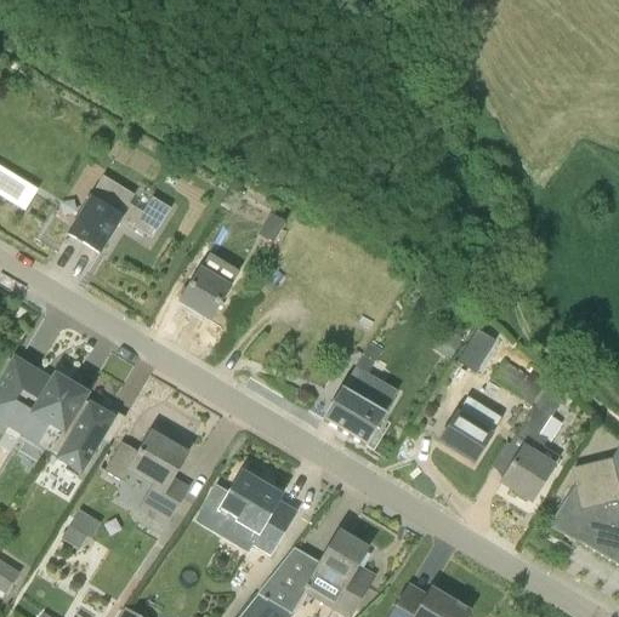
[(0,192),(26,209),(39,188),(0,164),(0,192)]
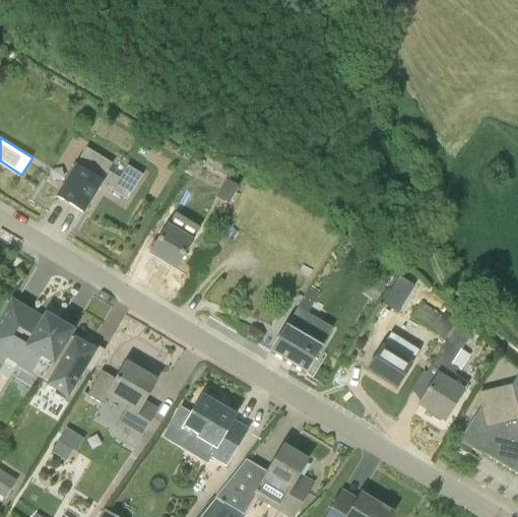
[(113,162),(86,145),(75,164),(74,163),(73,164),(75,165),(56,195),(57,196),(58,194),(84,210),(102,182),(128,198),(144,173),(128,164),(121,176),(109,169),(113,162)]
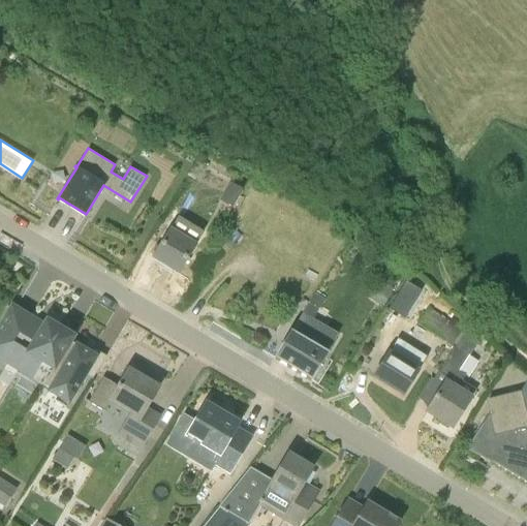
[(208,161),(199,156),(189,173),(197,178),(208,161)]
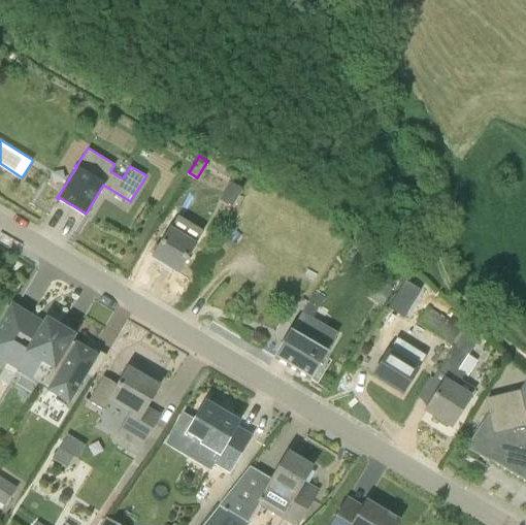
[(221,198),(234,205),(244,189),(231,181),(221,198)]
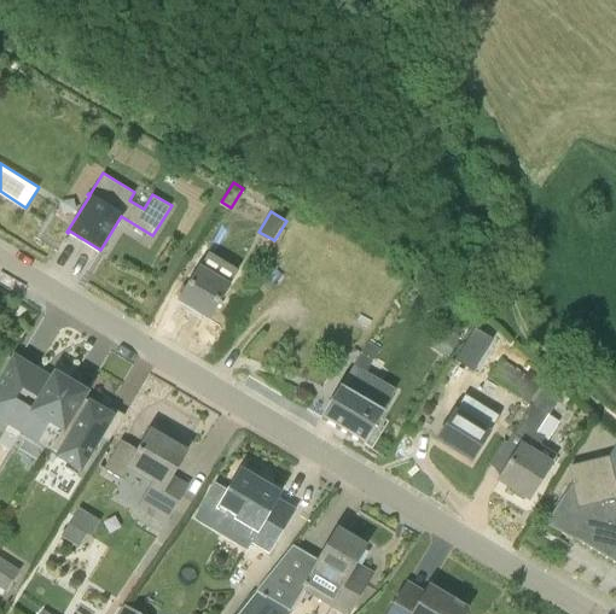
[(209,316),(238,269),(210,252),(181,299),(209,316)]
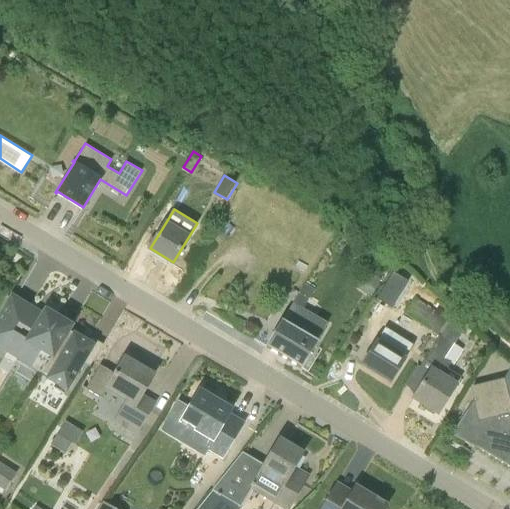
[(373,249),(359,240),(354,248),(368,257),(373,249)]
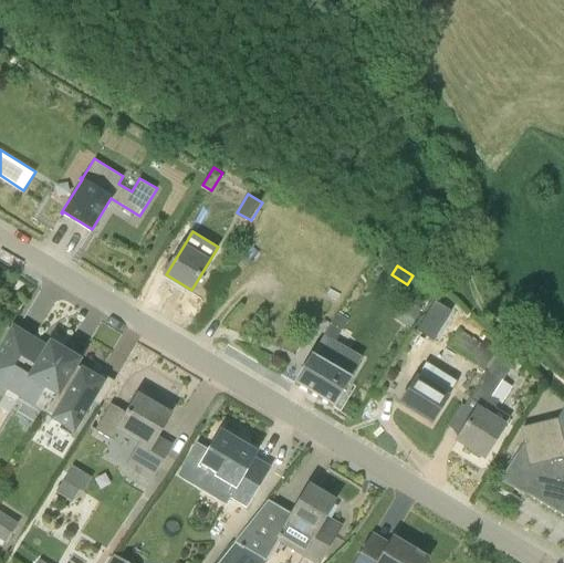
[(453,310),(436,299),(417,327),(435,339),(453,310)]
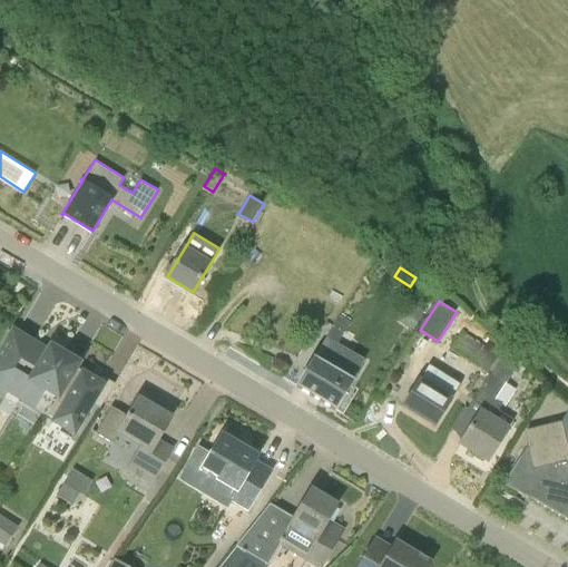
[(427,309),(417,302),(414,306),(410,304),(400,319),(414,329),(424,314),(423,313),(427,309)]
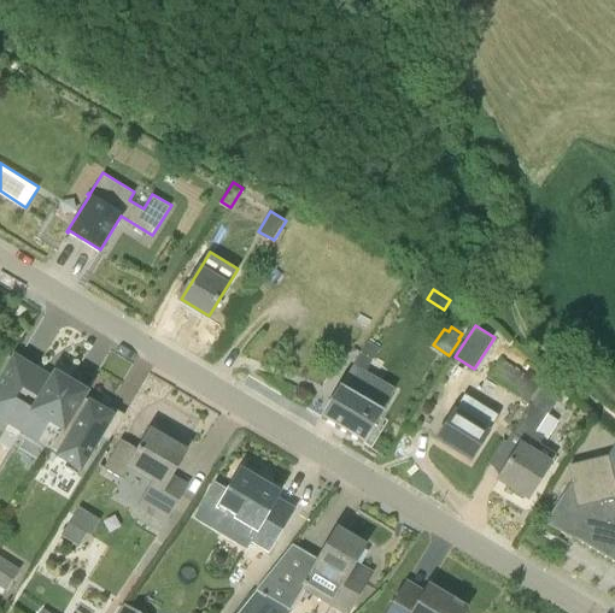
[(362,353),(374,360),(381,347),(369,340),(362,353)]
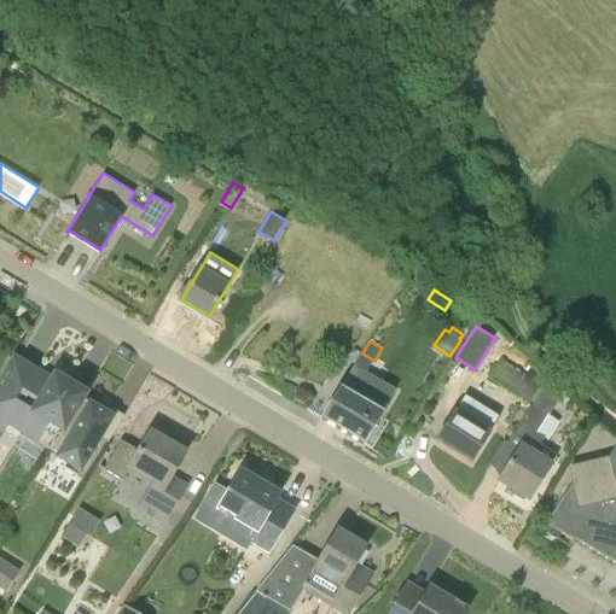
[(85,397),(88,391),(56,372),(52,379),(16,356),(0,382),(0,419),(39,443),(52,421),(64,428),(65,428),(85,397)]
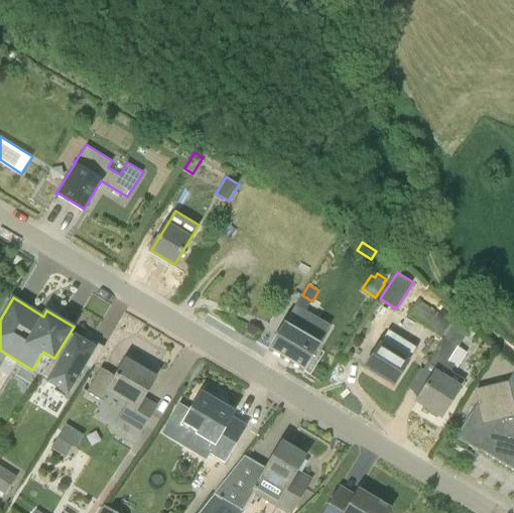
[(442,335),(444,337),(457,318),(442,309),(439,312),(419,300),(410,314),(442,336),(442,335)]
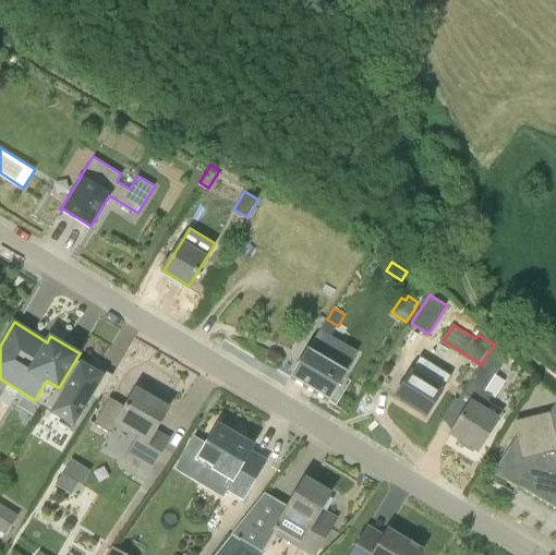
[(329,400),(347,372),(358,352),(321,330),(309,349),(307,348),(291,376),(329,400)]
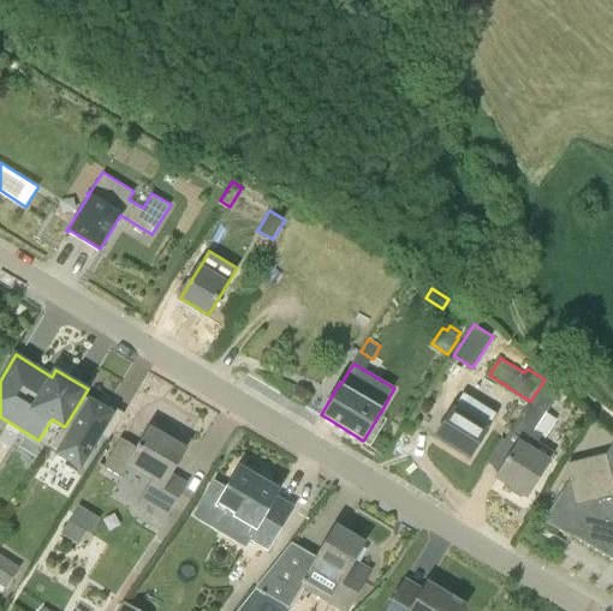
[(559,390),(545,379),(530,401),(531,401),(507,439),(503,436),(503,438),(516,447),(498,475),(528,495),(549,460),(554,451),(540,441),(543,435),(533,429),(546,408),(547,408),(559,390)]
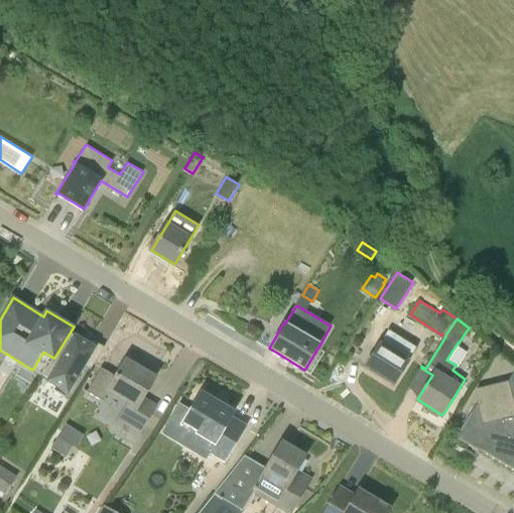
[(414,351),(405,345),(408,340),(390,329),(381,342),(380,342),(365,366),(394,384),(407,362),(416,367),(423,357),(414,351)]
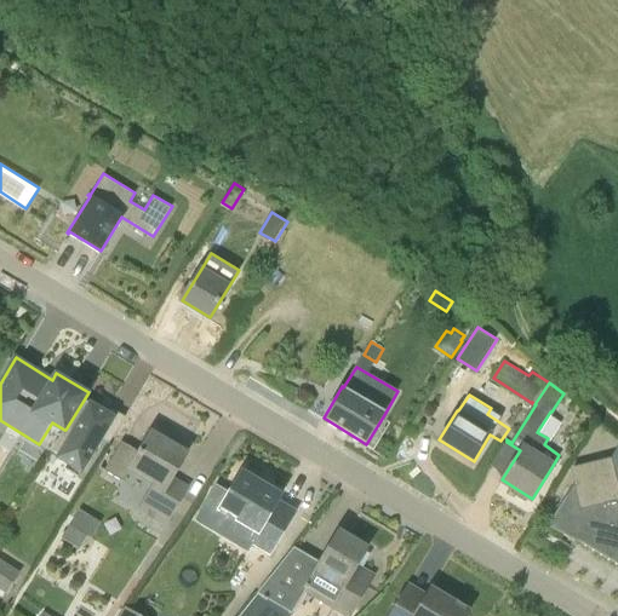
[(112,407),(108,412),(85,398),(66,430),(64,430),(53,448),(61,453),(59,455),(83,468),(103,436),(110,439),(126,414),(112,407)]
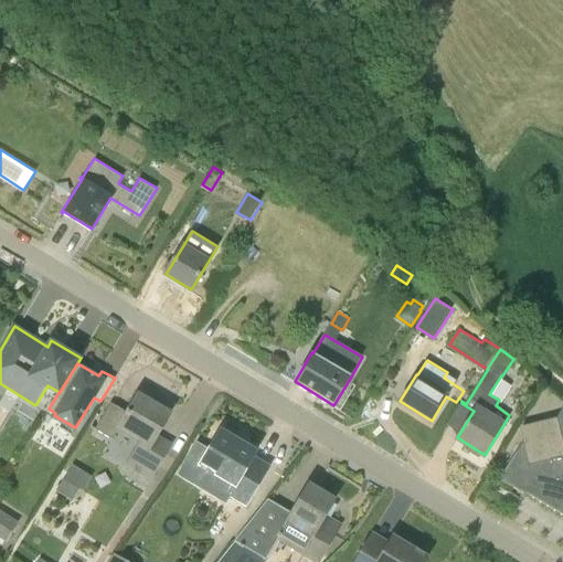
[(172,443),(158,434),(169,415),(161,411),(163,407),(138,392),(128,411),(112,402),(96,427),(114,437),(120,425),(144,438),(129,463),(152,477),(172,443)]
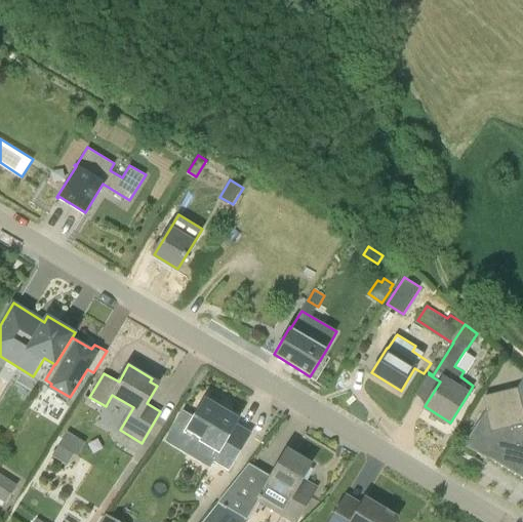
[(522,378),(517,388),(485,396),(488,408),(466,443),(488,457),(489,456),(522,476),(522,378)]
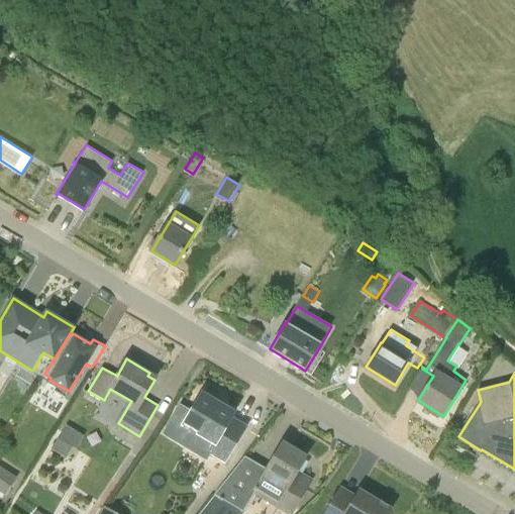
[(224,461),(235,442),(246,425),(231,416),(233,412),(202,394),(184,424),(194,430),(187,442),(208,456),(210,452),(224,461)]
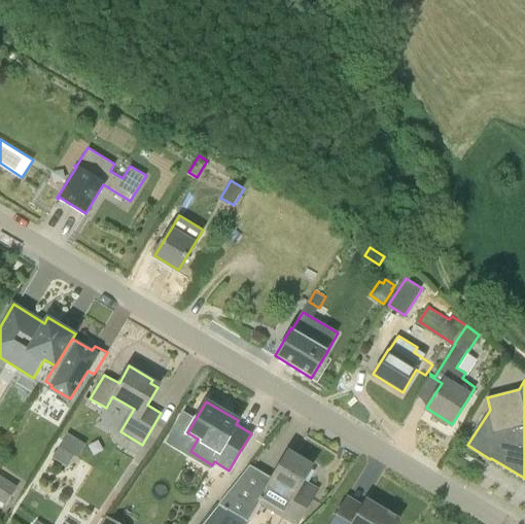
[(63,438),(53,455),(68,464),(79,446),(63,438)]
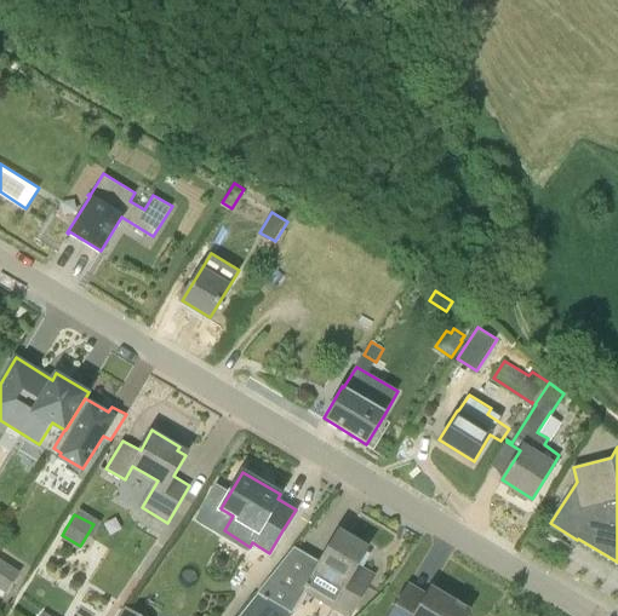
[(338,594),(355,604),(375,574),(358,563),(367,547),(339,530),(319,564),(292,550),(239,615),(291,615),(295,612),(293,611),(305,591),(330,606),(338,594)]
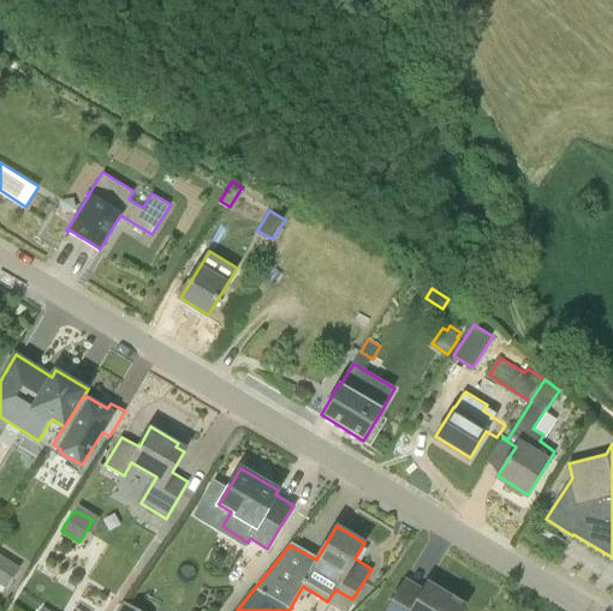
[(0,552),(0,580),(7,585),(1,593),(11,599),(27,571),(21,568),(22,567),(0,552)]
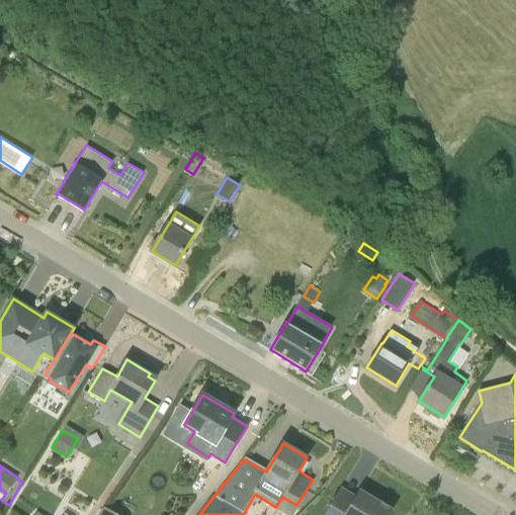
[(389,514),(393,509),(360,490),(353,502),(339,493),(325,514),(389,514)]
